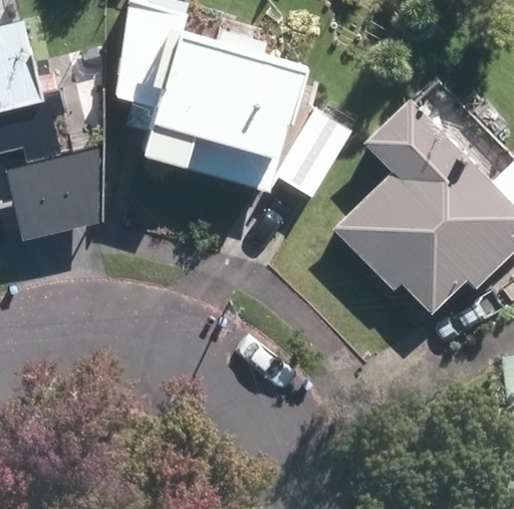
[(173,0),(149,0),(148,5),(130,0),(127,0),(114,97),(134,103),(126,126),(151,133),(145,154),(269,190),(305,67),(182,31),(187,16),(186,16),(189,4),(173,0)]
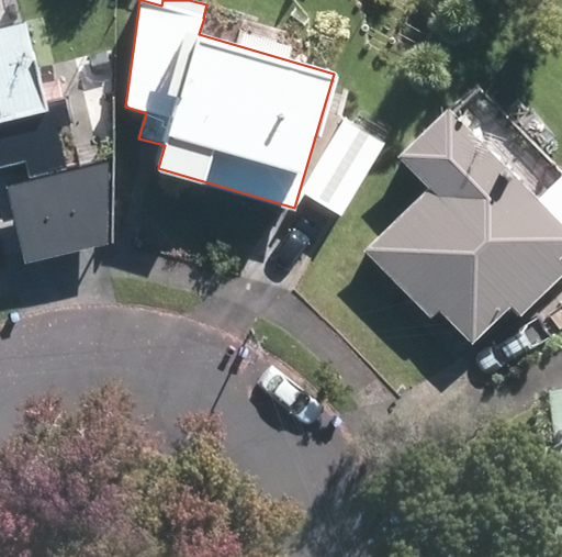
[(0,168),(30,162),(33,177),(67,169),(63,153),(65,153),(59,129),(72,125),(66,98),(52,101),(42,59),(36,60),(27,22),(0,28),(0,168)]
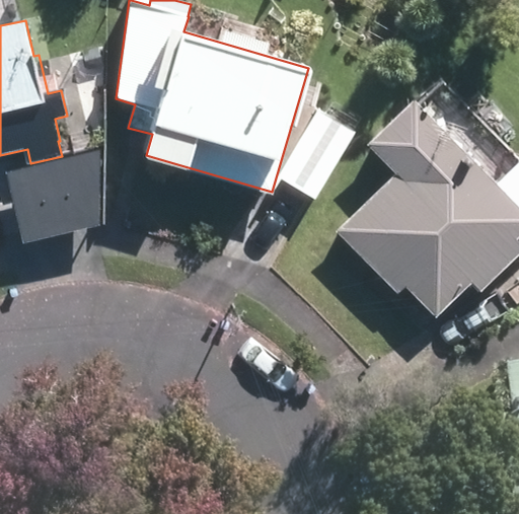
[(518,159),(497,182),(414,98),(367,144),(395,172),(335,232),(396,294),(404,287),(435,317),(469,283),(479,293),(518,253),(518,240),(516,238),(518,234),(518,159)]
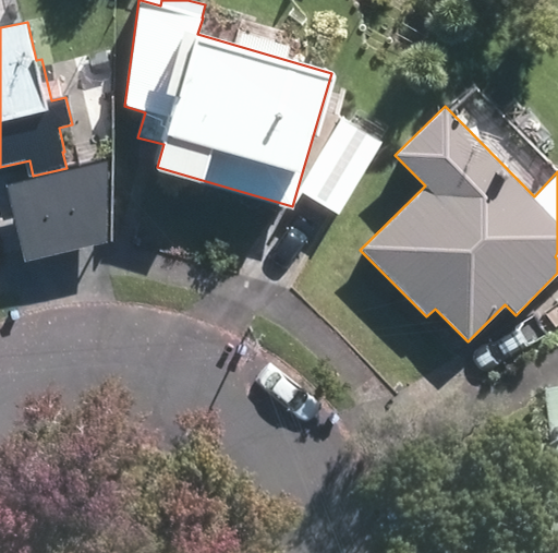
[(383,143),(344,120),(300,195),(338,218),(383,143)]
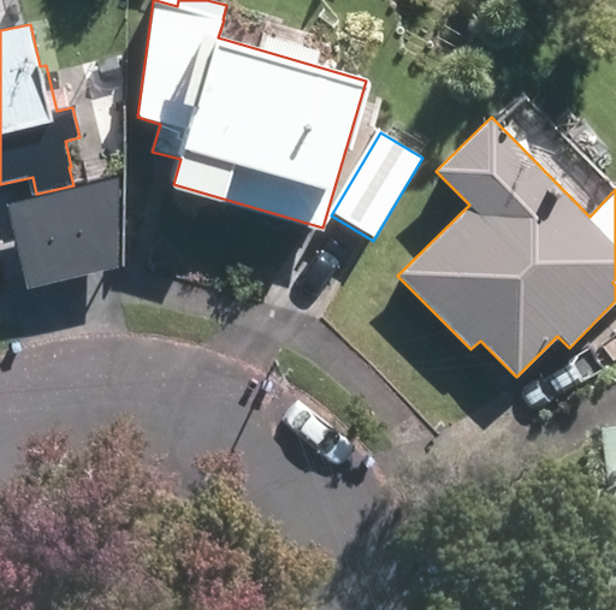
[(615,609),(615,440),(602,443),(612,526),(602,527),(612,609),(615,609)]
